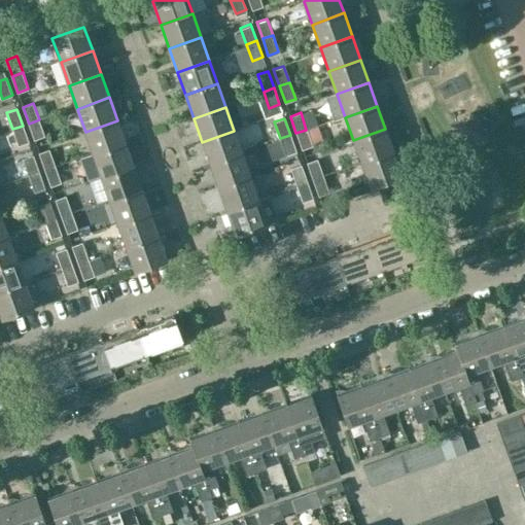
[(45,136),(39,119),(29,124),(35,140),(45,136)]
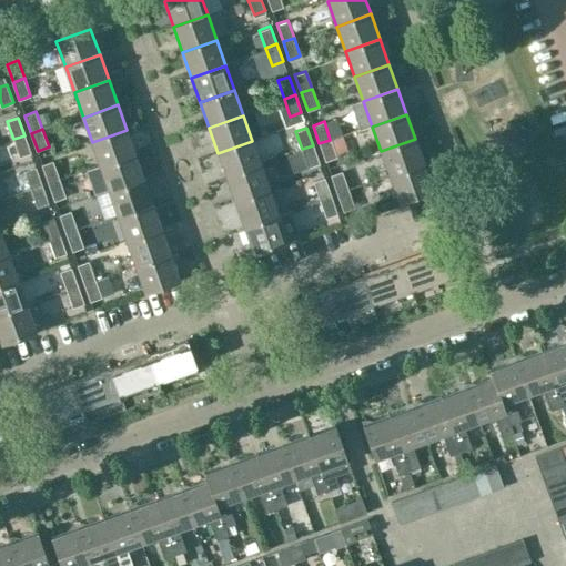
[(127,130),(92,142),(101,168),(135,155),(127,130)]
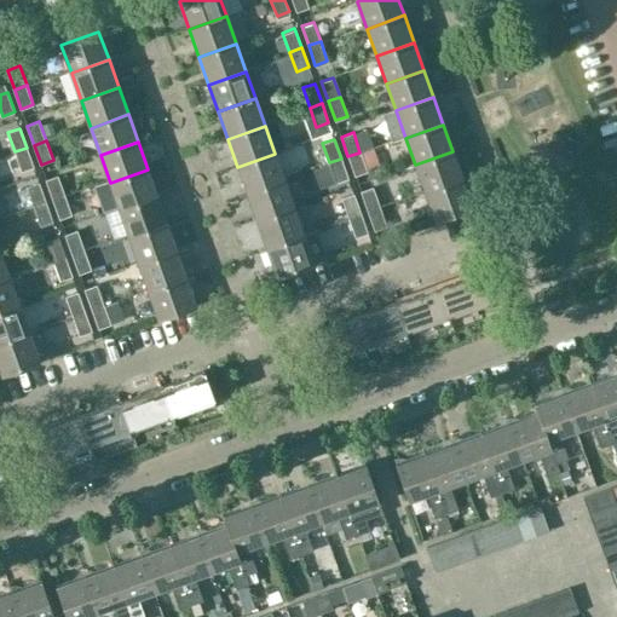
[(34,167),(27,148),(15,151),(22,171),(34,167)]
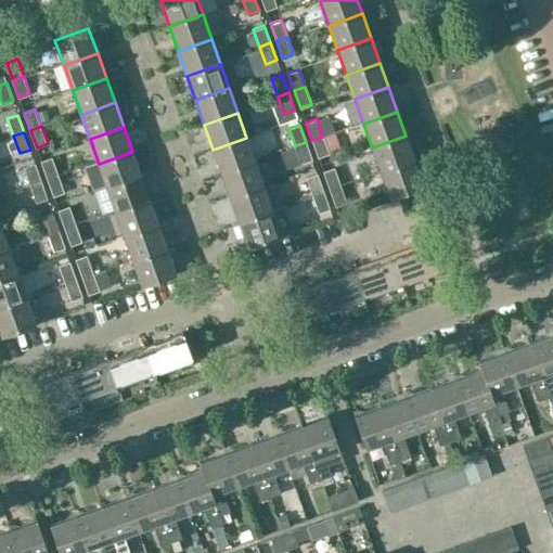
[(414,161),(406,136),(372,148),(381,172),(414,161)]
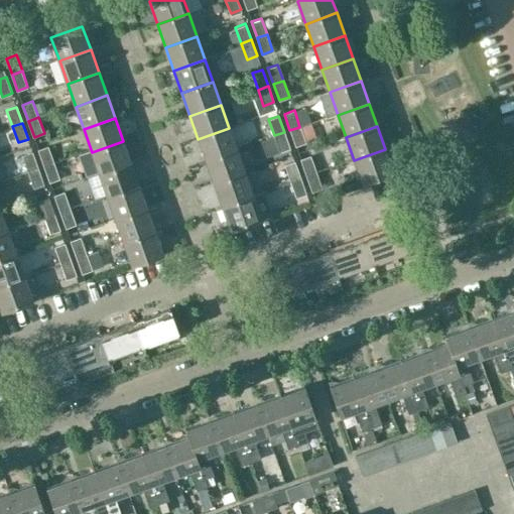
[(305,143),(299,127),(289,130),(295,146),(305,143)]
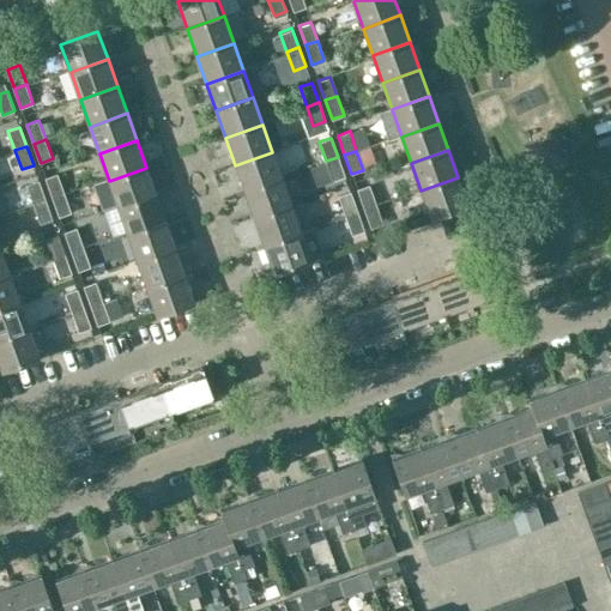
[(272,152),(235,165),(244,192),(282,179),(272,152)]
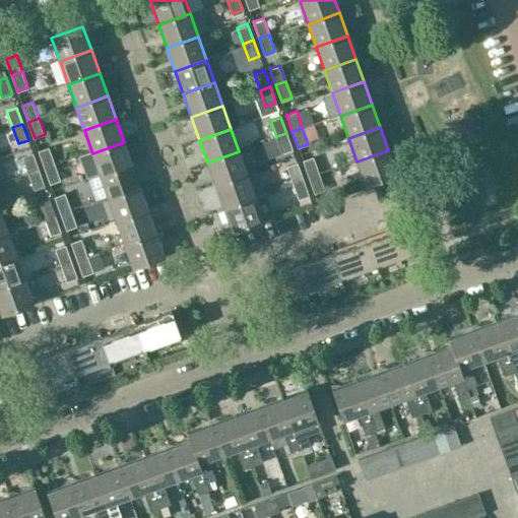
[(293,149),(286,133),(276,136),(282,153),(293,149)]
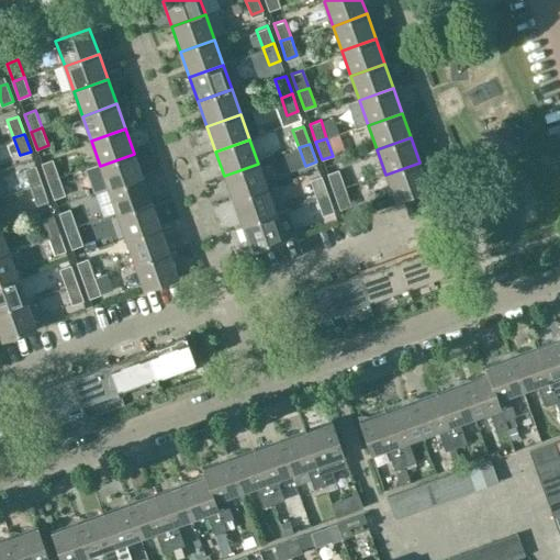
[(100,166),(109,190),(143,178),(134,154),(100,166)]
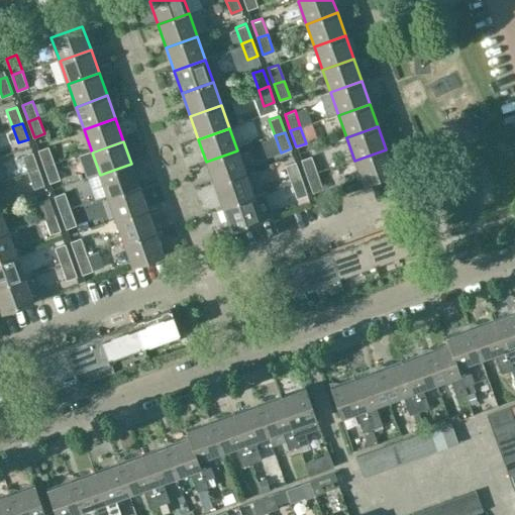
[(39,150),(44,168),(55,164),(48,147),(39,150)]
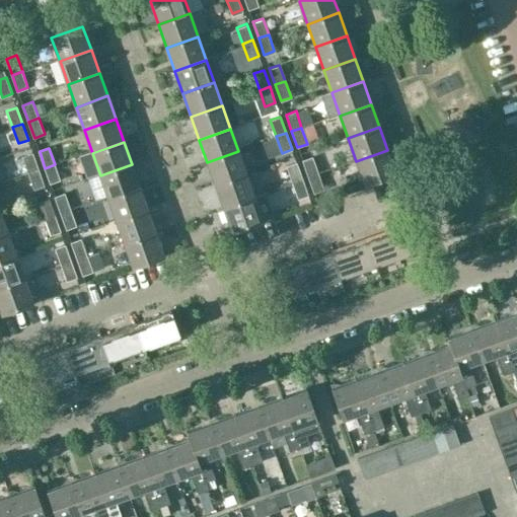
[(396,173),(387,150),(356,161),(364,185),(396,173)]
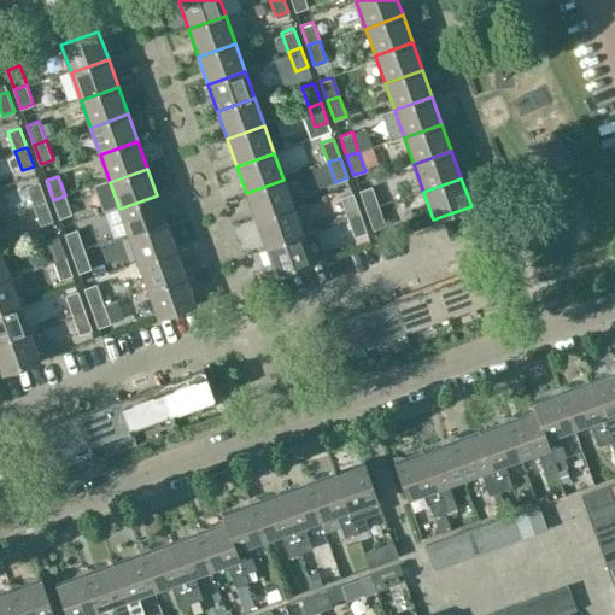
[(294,208),(283,180),(246,193),(256,221),(294,208)]
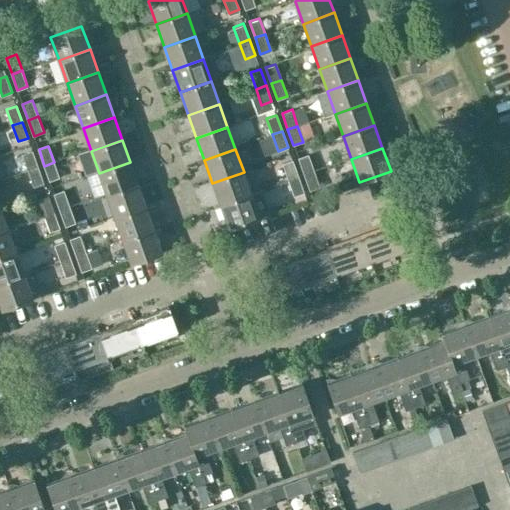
[(23,155),(29,171),(39,168),(33,151),(23,155)]
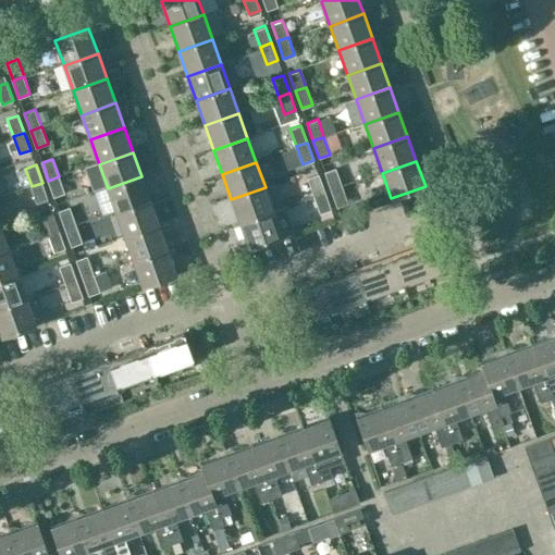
[(324,173),(331,190),(342,186),(335,169),(324,173)]
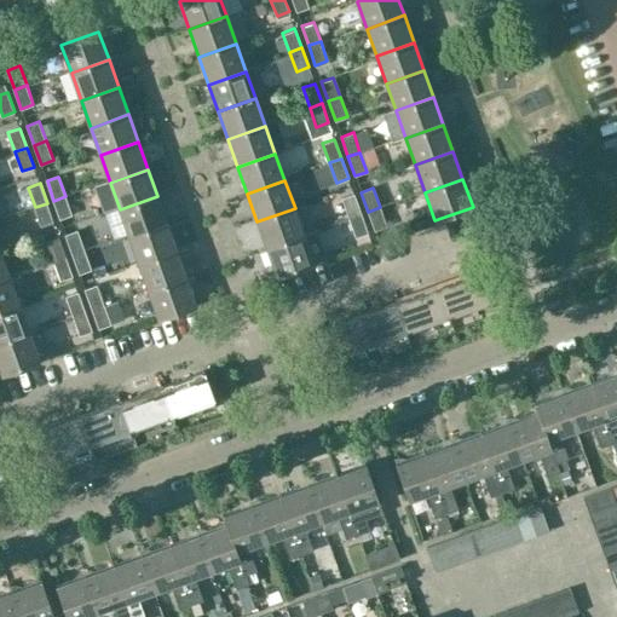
[(341,199),(349,218),(361,214),(353,195),(341,199)]
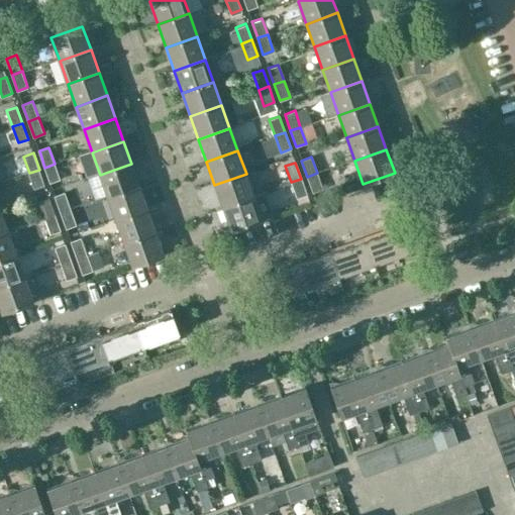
[(61,180),(55,164),(44,168),(50,184),(61,180)]
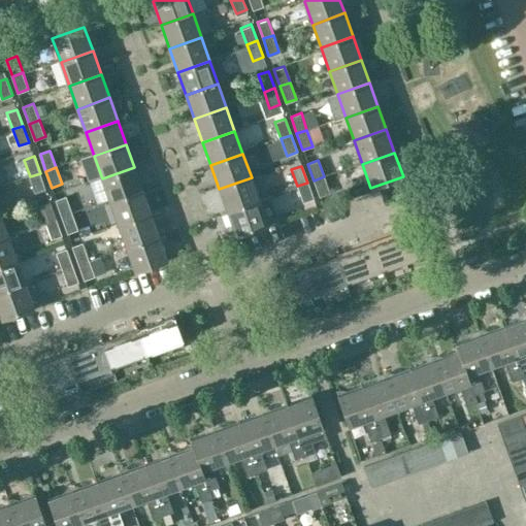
[(134,167),(102,178),(110,202),(142,191),(134,167)]
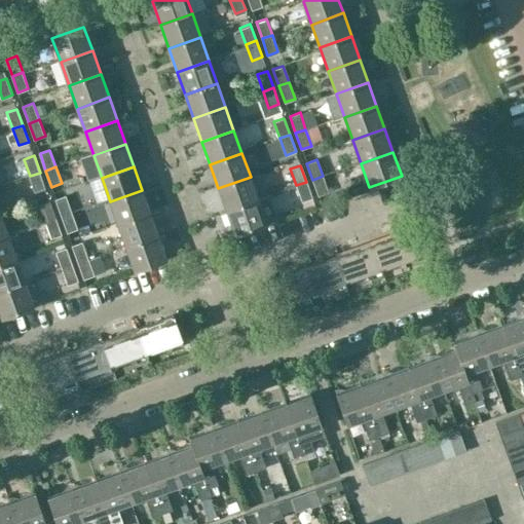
[(45,189),(40,173),(30,176),(35,192),(45,189)]
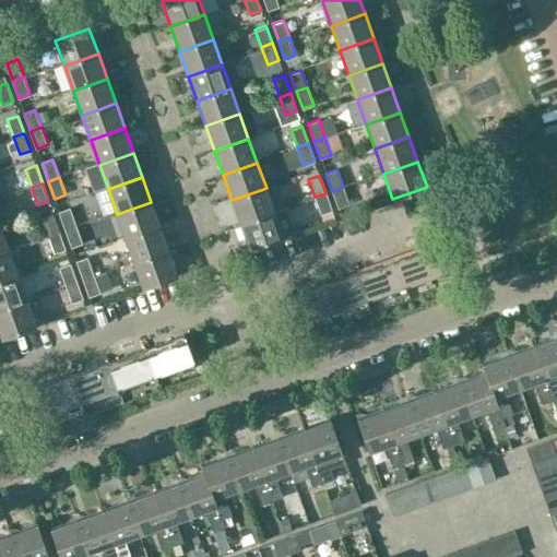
[(350,205),(343,187),(332,191),(339,209),(350,205)]
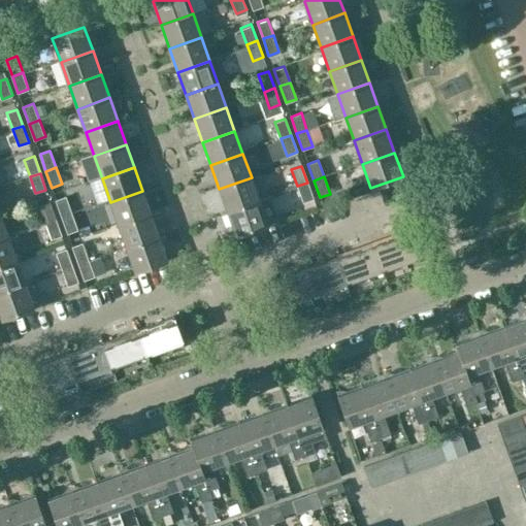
[(252,177),(219,189),(228,212),(260,201),(252,177)]
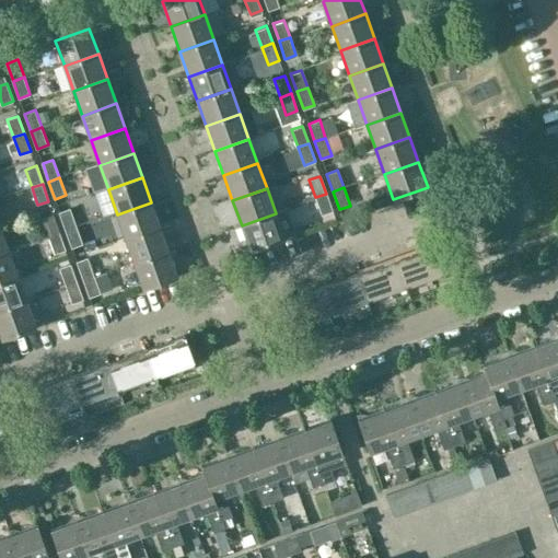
[(333,211),(326,194),(315,197),(322,214),(333,211)]
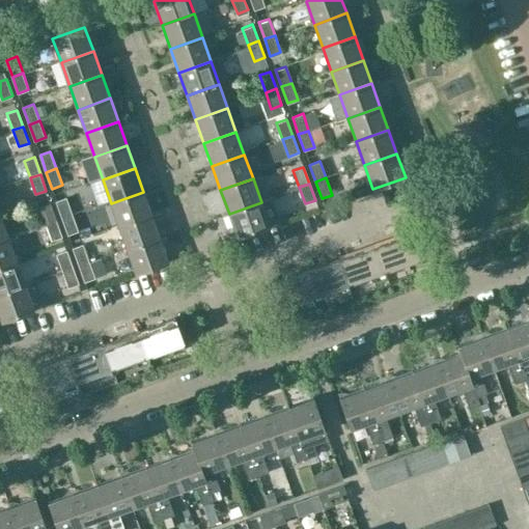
[(151,215),(143,192),(111,203),(119,226),(151,215)]
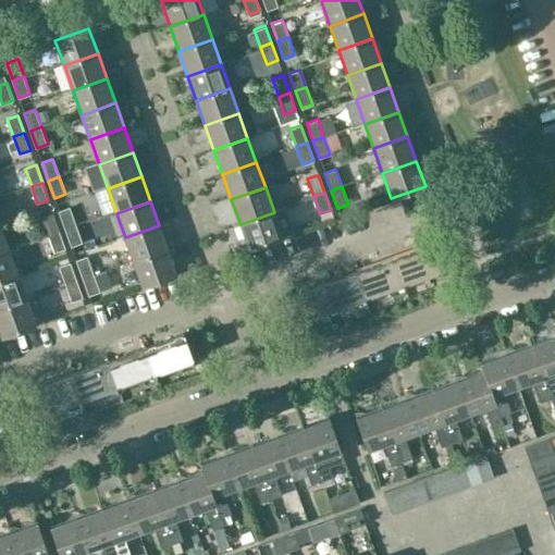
[(60,212),(66,230),(77,226),(71,209),(60,212)]
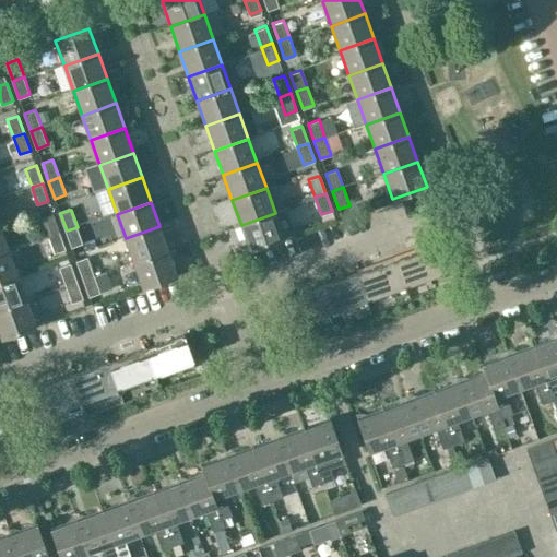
[(284,238),(275,213),(241,225),(250,250),(284,238)]
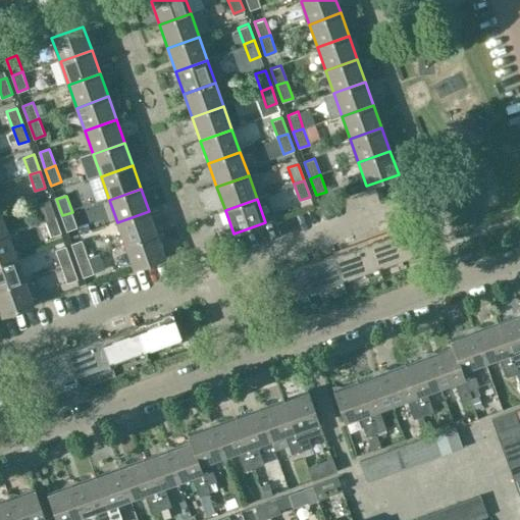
[(40,205),(46,221),(56,217),(50,201),(40,205)]
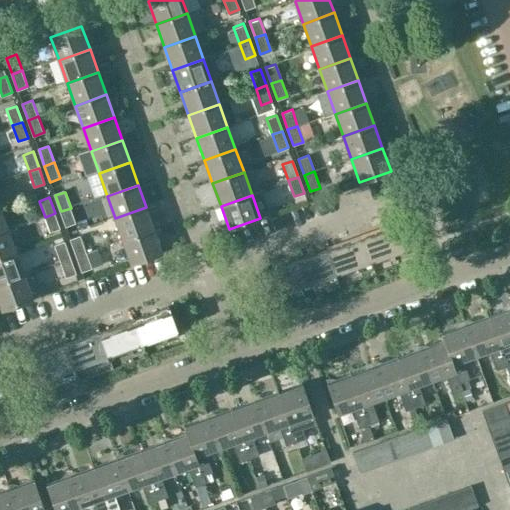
[(146,207),(115,218),(123,241),(154,230),(146,207)]
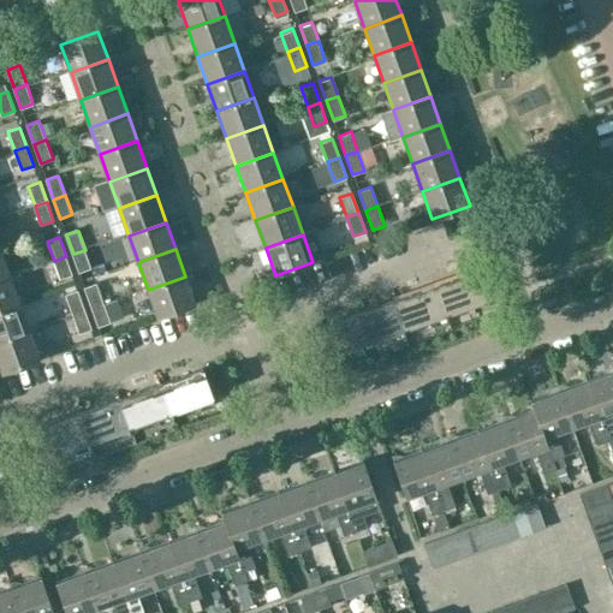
[(0,250),(0,281),(11,278),(1,250),(0,250)]
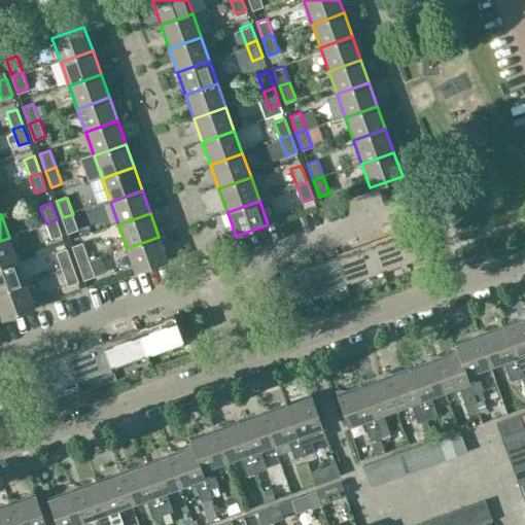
[(78,231),(73,214),(63,217),(68,235),(78,231)]
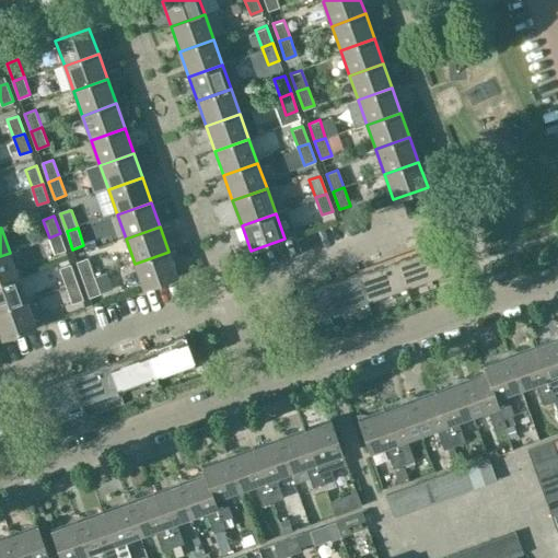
[(67,252),(60,233),(49,237),(56,255),(67,252)]
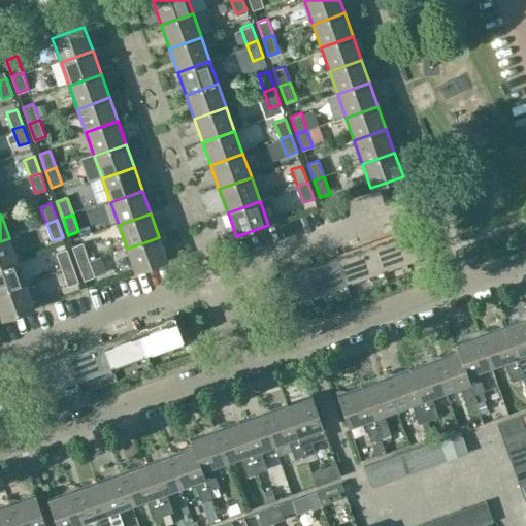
[(409,234),(373,247),(382,270),(418,258),(409,234)]
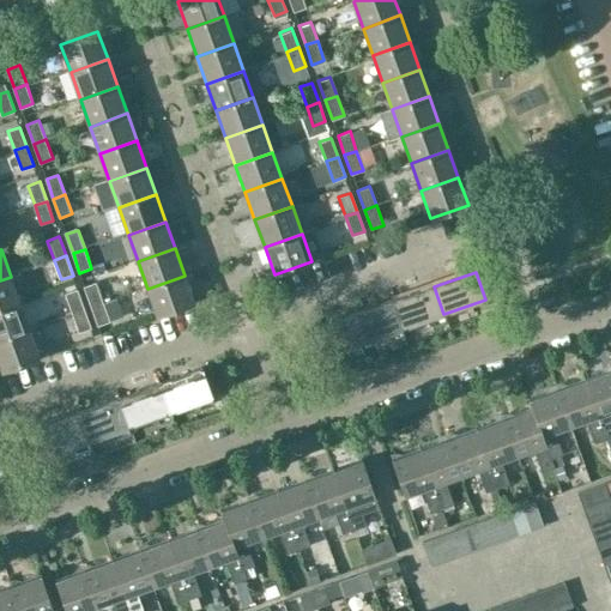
[(194,303),(185,276),(147,289),(157,316),(194,303)]
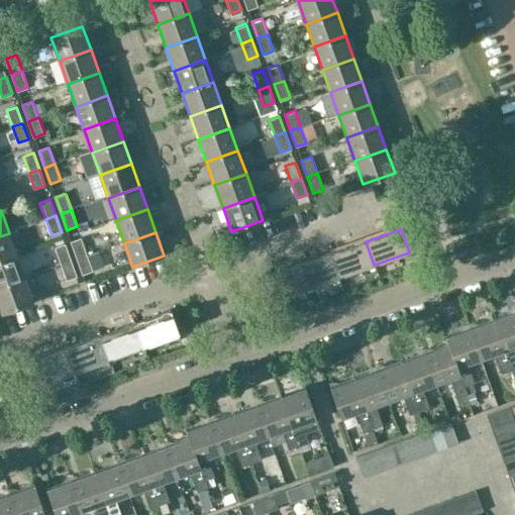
[(0,236),(0,262),(17,256),(9,233),(0,236)]
